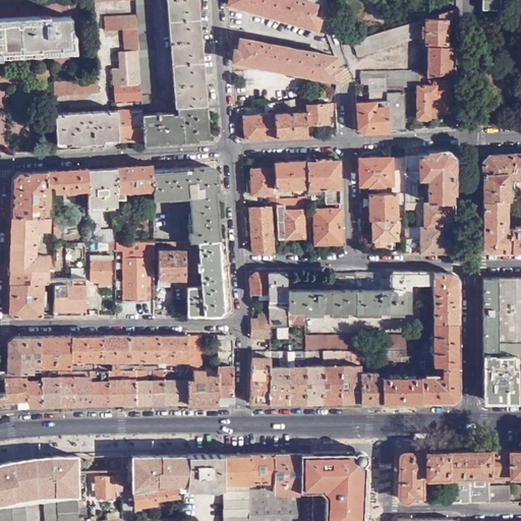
[(0,0),(0,67),(78,62),(89,50),(85,0),(43,0),(33,1),(33,0),(0,0)]
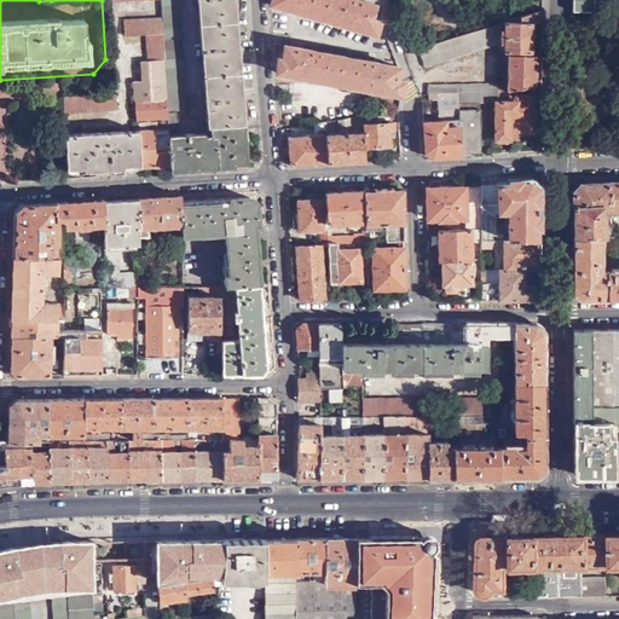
[(179,0),(160,0),(161,17),(163,53),(167,110),(186,109),(181,16),(179,0)]
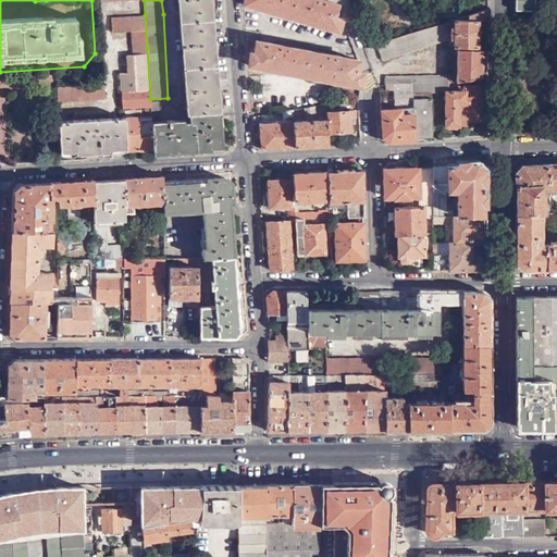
[(153,148),(153,149),(219,145),(215,107),(223,107),(222,90),(214,90),(209,16),(217,16),(214,0),(178,0),(188,120),(176,121),(176,119),(151,121),(153,148)]
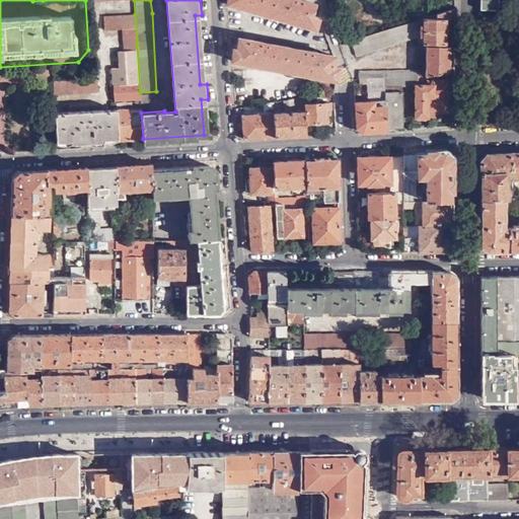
[(311,15),(315,3),(303,0),(227,0),(226,2),(313,27),(316,16),(311,15)]
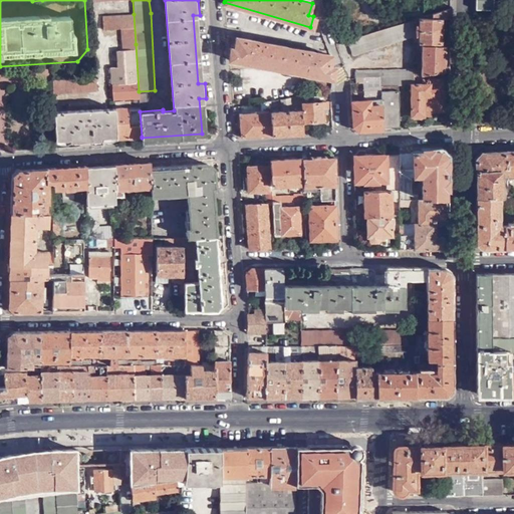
[(475,0),(475,8),(493,9),(492,0),(475,0)]
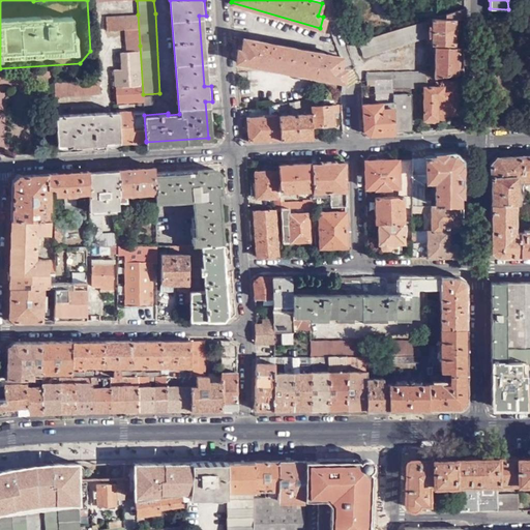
[(457,20),(464,20),(464,15),(464,8),(432,18),(432,25),(430,25),(430,34),(432,34),(432,45),(457,45),(457,20)]
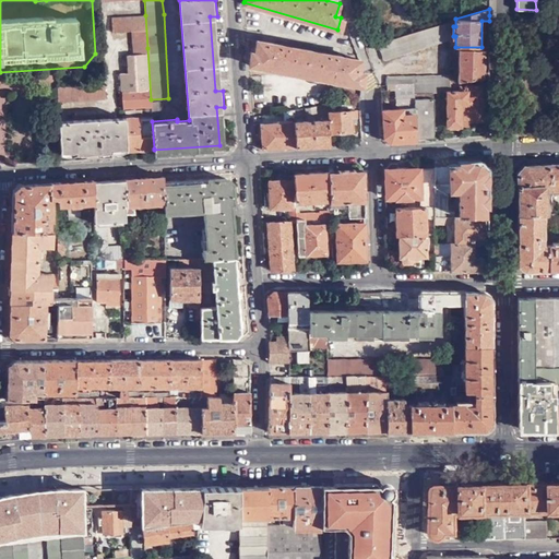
[(146,116),(152,115),(151,102),(151,99),(147,48),(145,15),(110,18),(111,33),(130,32),(131,55),(128,55),(128,60),(129,73),(120,74),(122,108),(145,107),(146,116)]
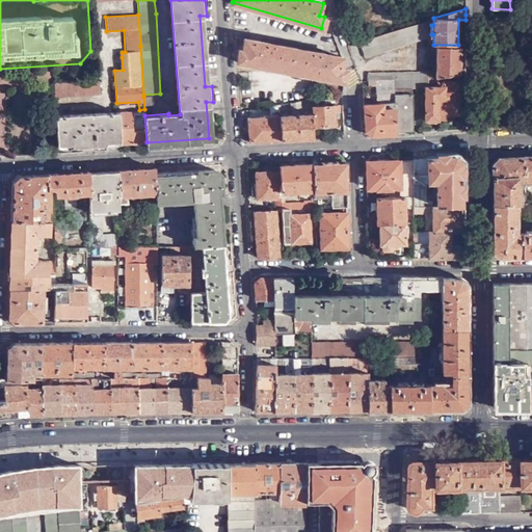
[(428,20),(361,40),(365,55),(428,37),(428,20)]
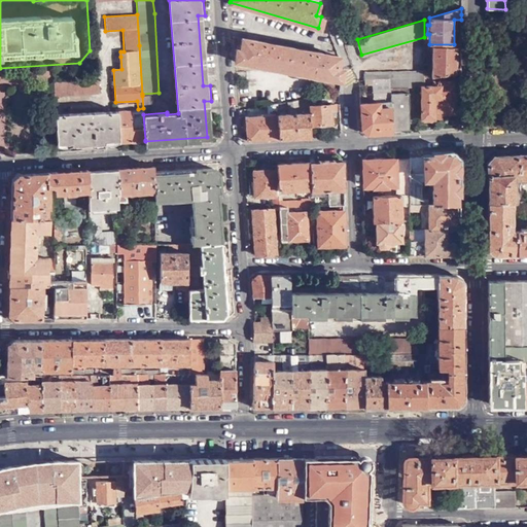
[(341,80),(342,69),(337,67),(338,56),(317,51),(318,47),(310,46),(310,50),(271,44),(272,40),(265,39),(265,42),(243,39),(241,49),(237,48),(235,61),(278,69),(341,80)]
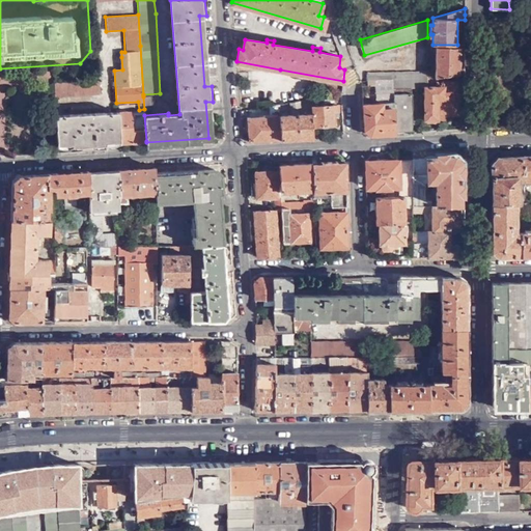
[(436,76),(459,73),(459,47),(437,47),(436,76)]
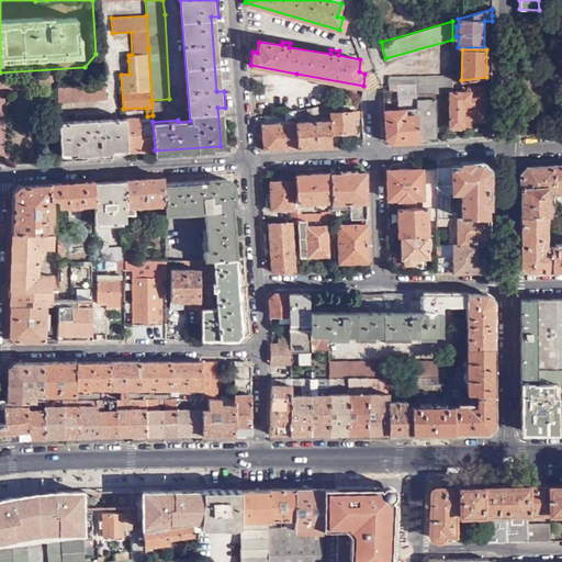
[(130,74),(128,60),(120,60),(121,75),(130,74)]
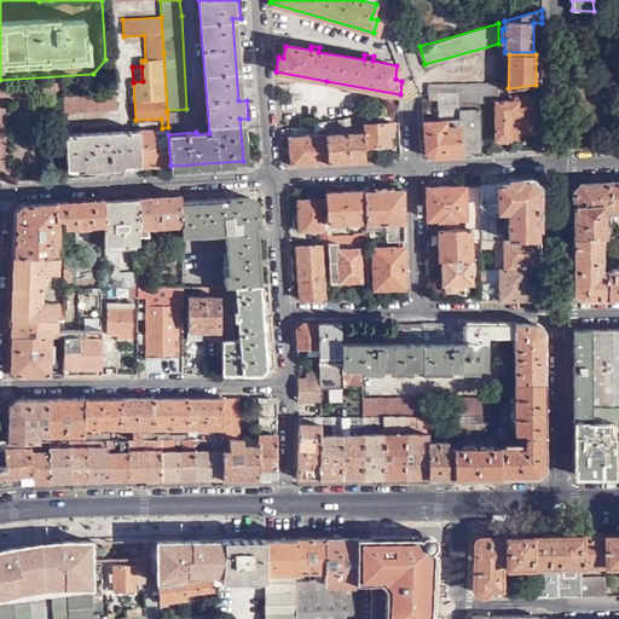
[(458,92),(461,149),(480,149),(476,102),(495,100),(495,142),(509,142),(509,133),(533,133),(533,94),(515,96),(515,97),(512,97),(512,99),(508,99),(508,100),(498,100),(498,84),(457,85),(458,92)]
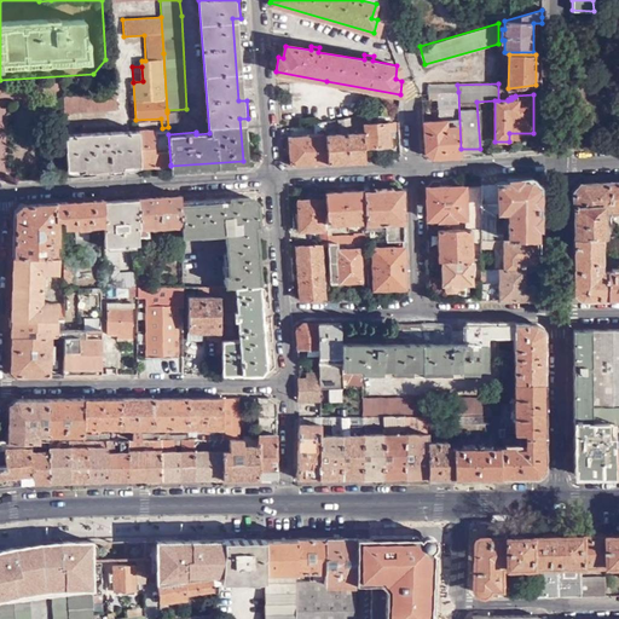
[(432,156),(461,155),(461,149),(458,92),(445,93),(445,99),(421,100),(424,149),(432,156)]
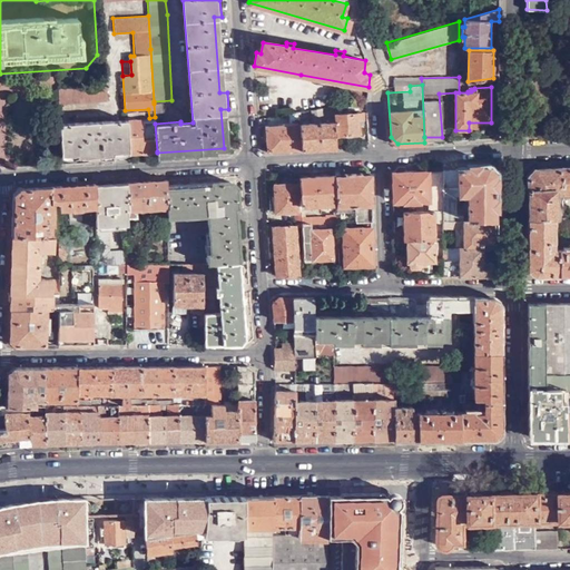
[(57,88),(58,104),(106,100),(105,86),(57,88)]
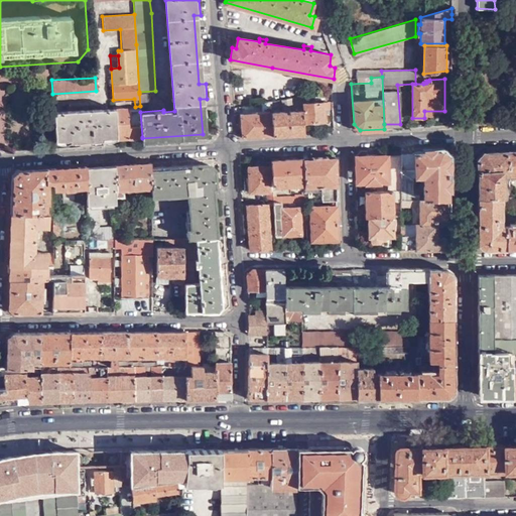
[(139,94),(140,106),(147,106),(147,94),(139,94)]
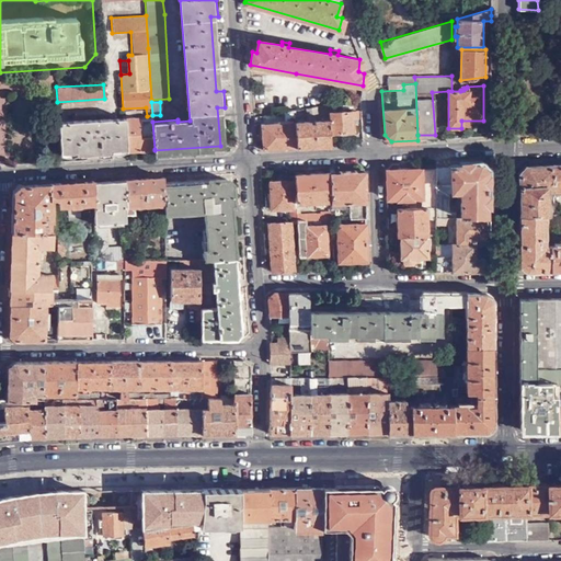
[(356,130),(355,110),(330,112),(331,132),(356,130)]
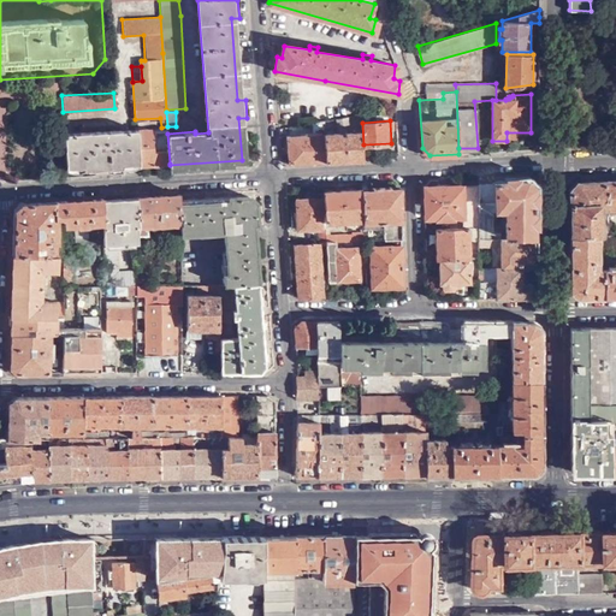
[(140,163),(140,165),(170,164),(167,134),(167,126),(161,128),(155,128),(137,129),(140,163)]
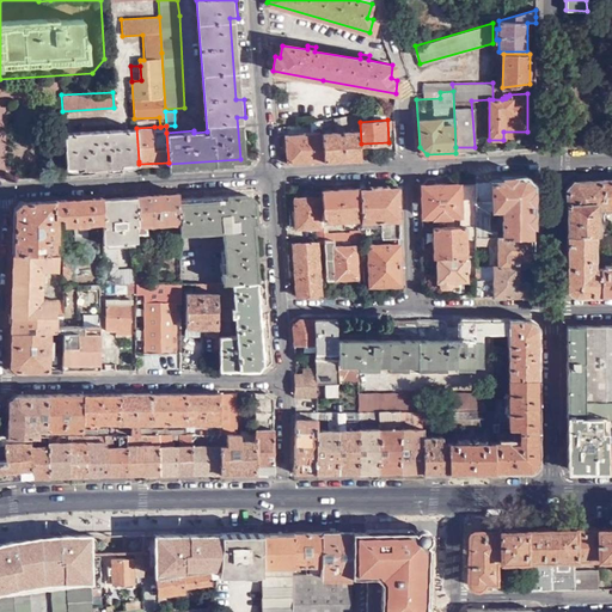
[(63,133),(66,167),(85,166),(85,169),(120,166),(120,163),(139,161),(136,128),(63,133)]
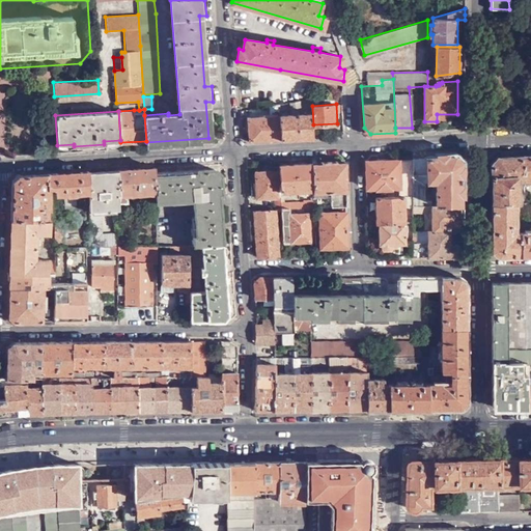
[(281,139),(313,137),(311,113),(299,113),(299,116),(294,116),(294,114),(280,114),(281,139)]
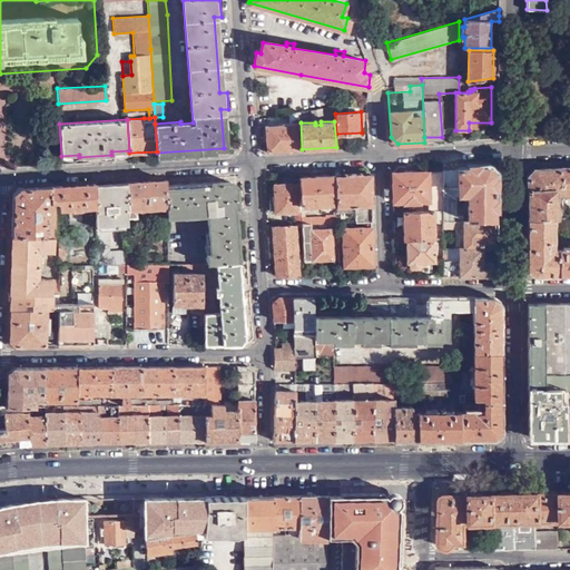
[(266,151),(302,149),(301,123),(265,125),(266,151)]
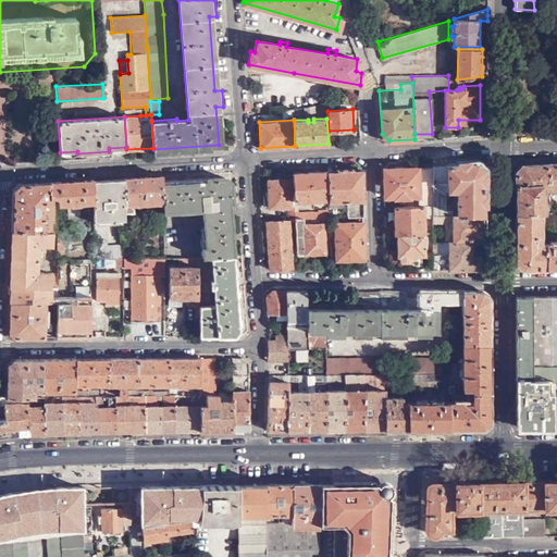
[(457,214),(482,214),(482,169),(478,163),(433,165),(433,166),(432,195),(432,205),(432,211),(432,215),(452,215),(452,210),(445,210),(445,189),(456,189),(457,214)]
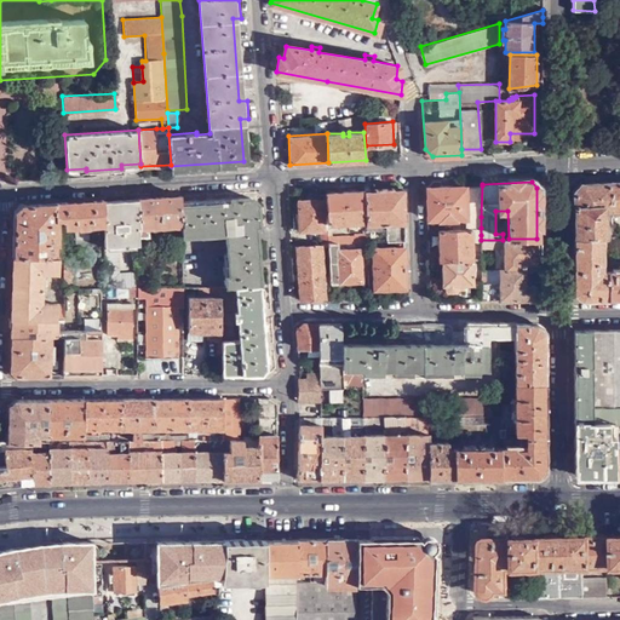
[(619,182),(609,183),(610,211),(619,210),(619,182)]
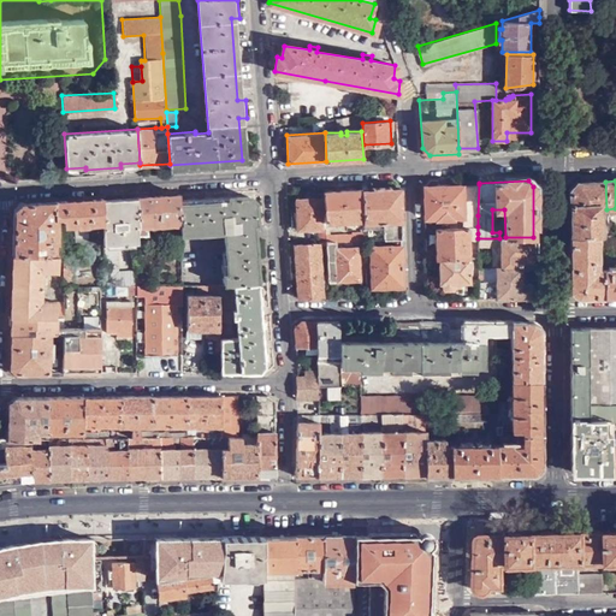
[(606,209),(605,182),(578,183),(570,190),(570,236),(598,236),(602,236),(602,231),(602,209),(606,209)]
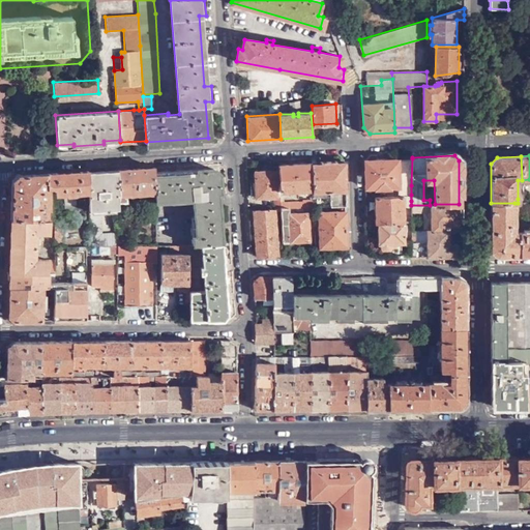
[(364,160),(364,186),(381,186),(382,187),(394,187),(395,185),(402,185),(411,185),(412,158),(370,160),(364,160)]
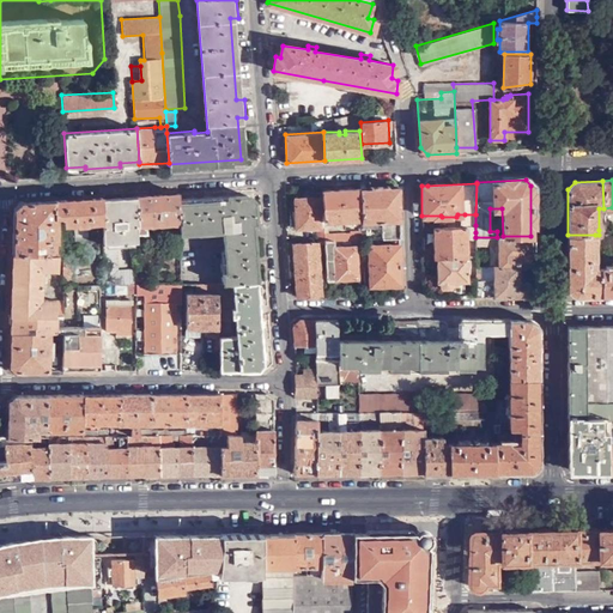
[(382,240),(400,238),(399,187),(359,189),(360,219),(360,222),(382,220),(382,240)]
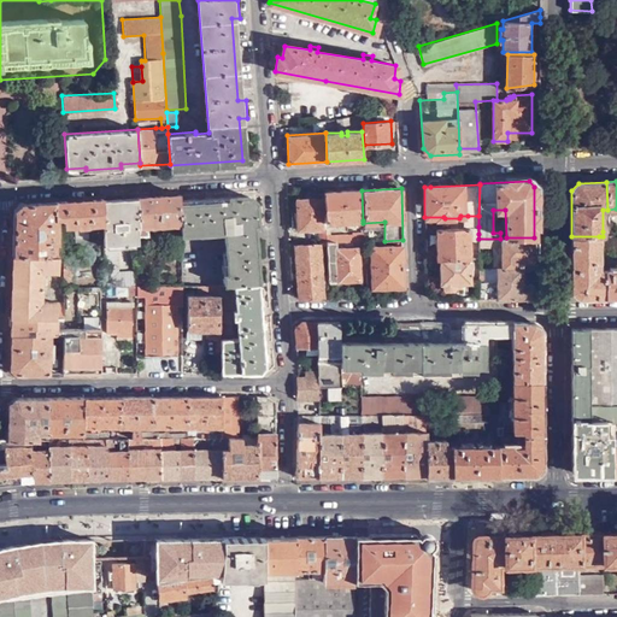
[(362,191),(323,192),(324,199),(325,223),(363,221),(362,191)]
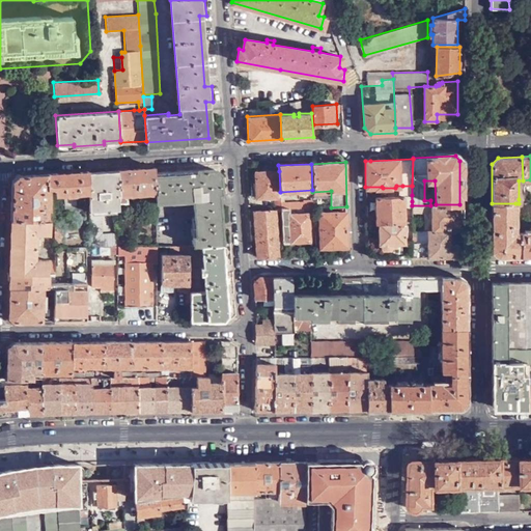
[(156,172),(156,167),(131,168),(117,169),(117,174),(119,193),(119,194),(156,193),(156,172)]
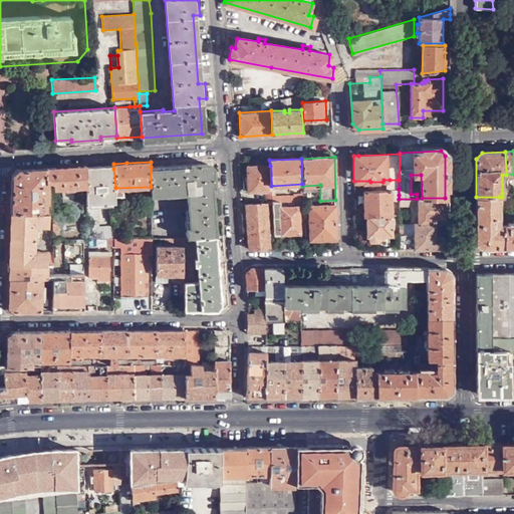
[(195,236),(215,236),(214,219),(212,200),(216,200),(214,167),(209,164),(151,167),(151,187),(151,196),(187,194),(188,228),(186,228),(186,238),(195,236)]
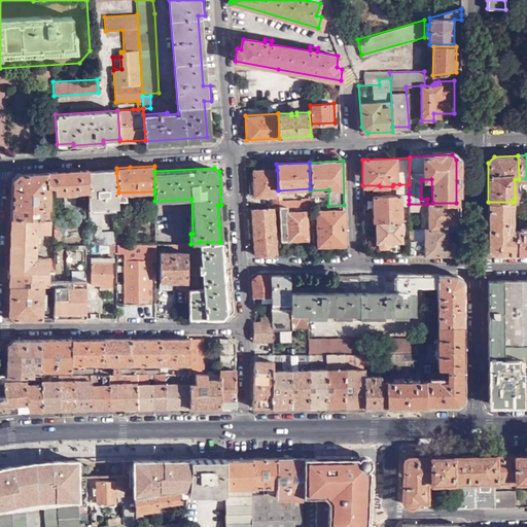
[(88,174),(88,169),(18,173),(14,177),(11,217),(44,217),(45,208),(47,208),(47,188),(46,188),(45,185),(48,185),(50,187),(53,188),(53,192),(65,192),(65,194),(73,194),(74,191),(88,191),(88,174)]
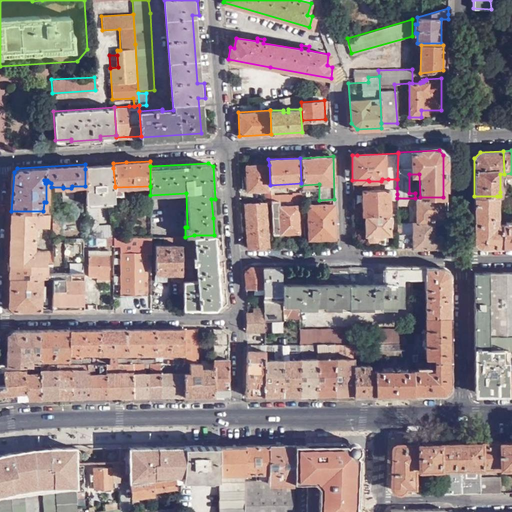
[(266,189),(265,165),(246,166),(247,190),(266,189)]
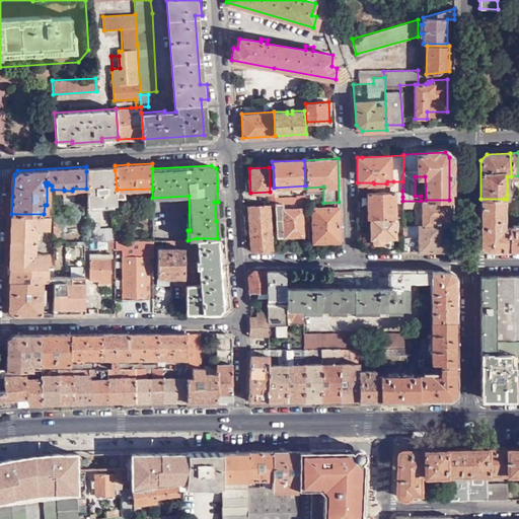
[(117,189),(115,170),(86,171),(86,189),(86,241),(108,241),(115,240),(115,233),(115,226),(100,226),(101,204),(115,204),(115,189),(117,189)]
